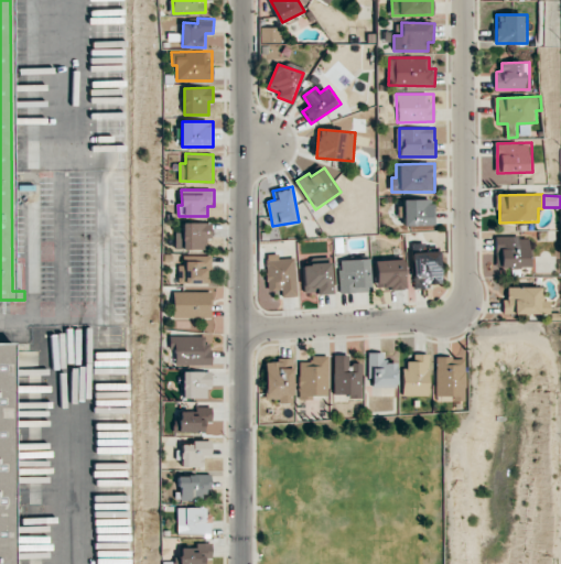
[(405,226),(435,225),(435,199),(402,199),(402,216),(405,216),(405,226)]
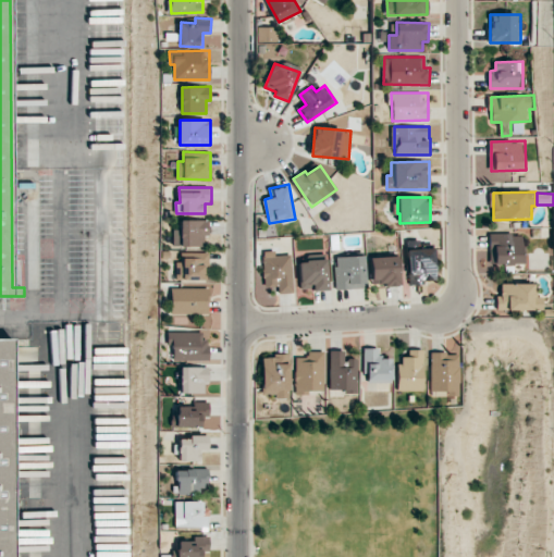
[(210,220),(182,220),(182,230),(174,230),(174,246),(205,247),(205,235),(210,235),(210,220)]
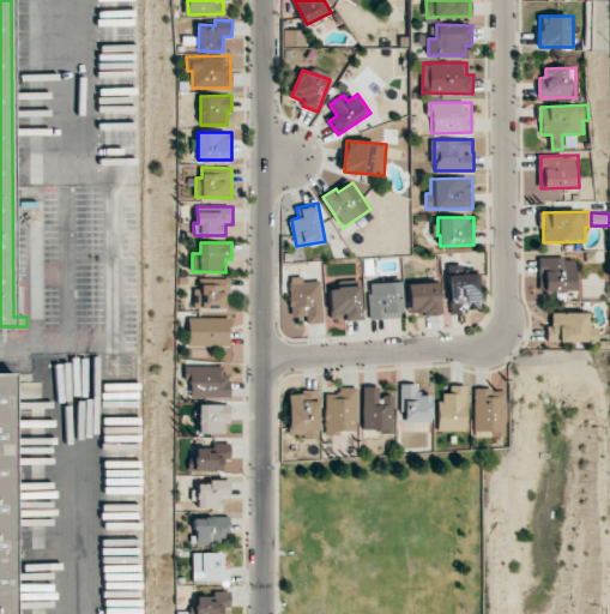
[(541,290),(579,290),(579,258),(541,258),(541,290)]
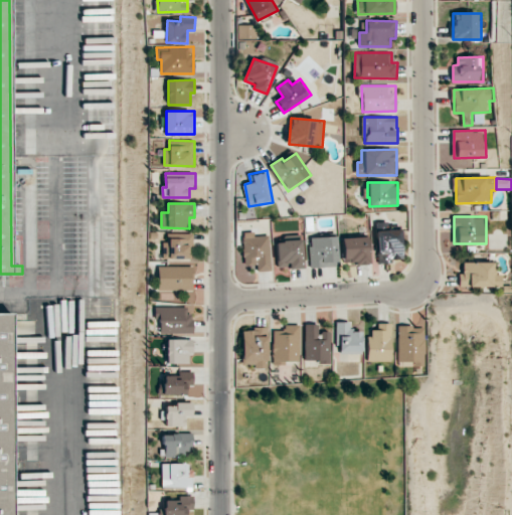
[(378,263),(403,262),(402,222),(377,223),(378,263)]
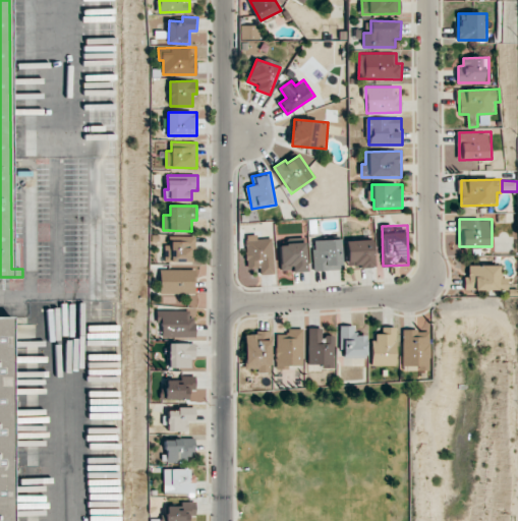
[(195,235),(171,236),(171,244),(166,244),(166,262),(196,261),(195,235)]
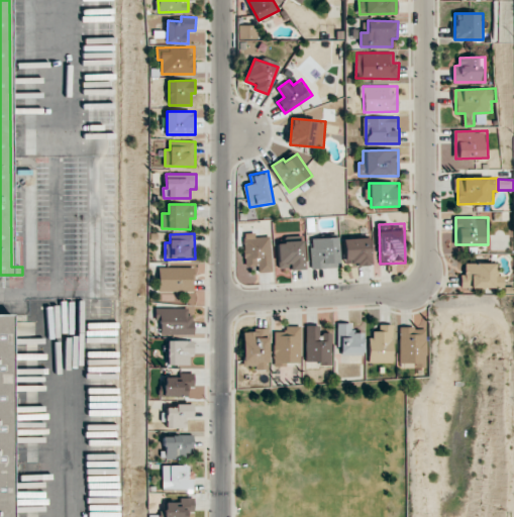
[(245,233),(246,265),(260,265),(260,273),(273,272),(272,236),(257,237),(257,233),(245,233)]
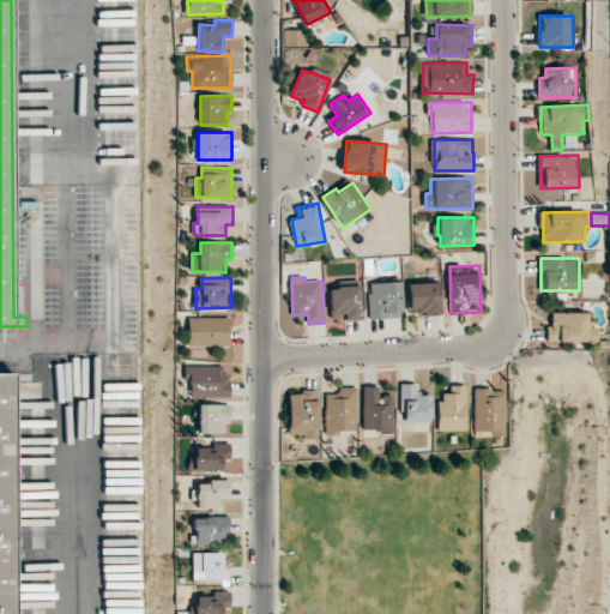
[(404,318),(403,282),(370,283),(372,319),(404,318)]
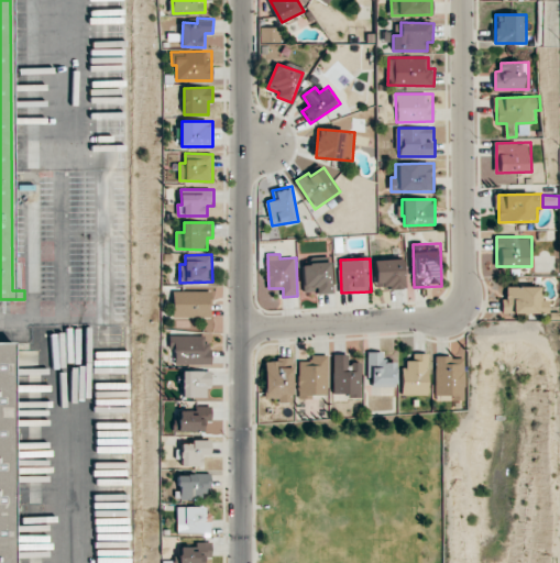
[(377,289),(405,287),(404,258),(375,260),(377,289)]
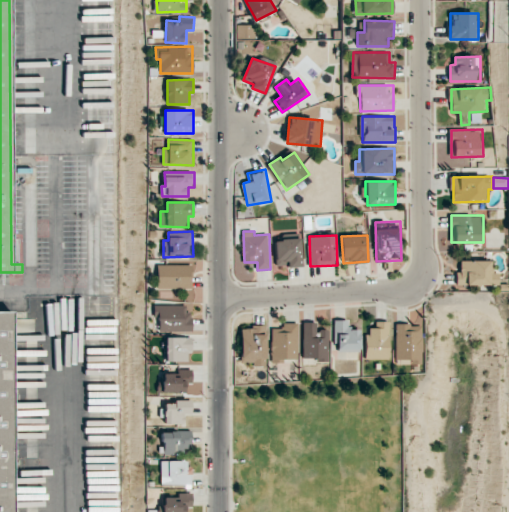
[(276,240),(277,267),(303,266),(302,238),(276,240)]
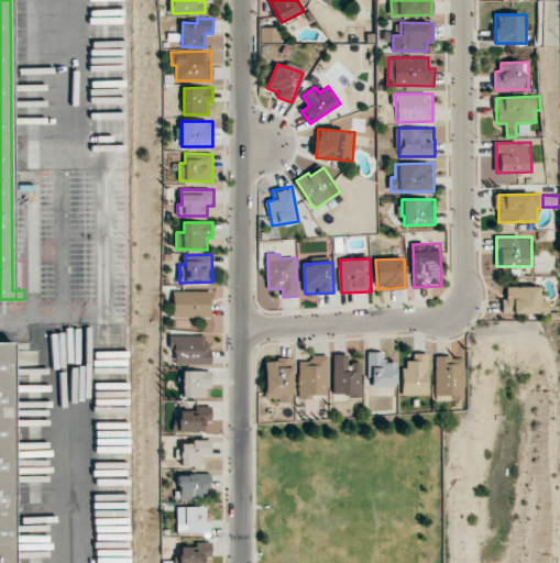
[(545,287),(508,286),(508,299),(504,299),(504,313),(550,315),(550,299),(545,299),(545,287)]
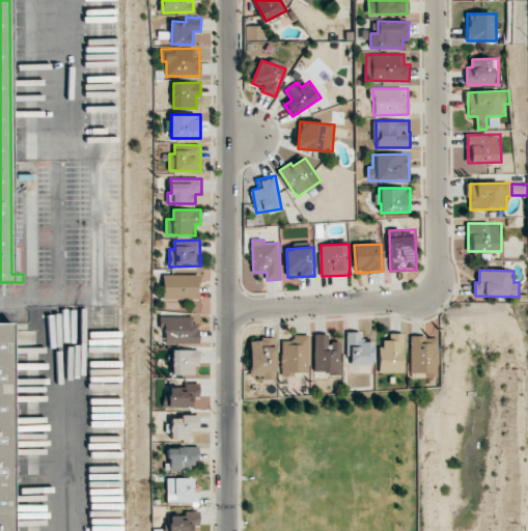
[(165,299),(201,299),(200,274),(165,275),(165,299)]
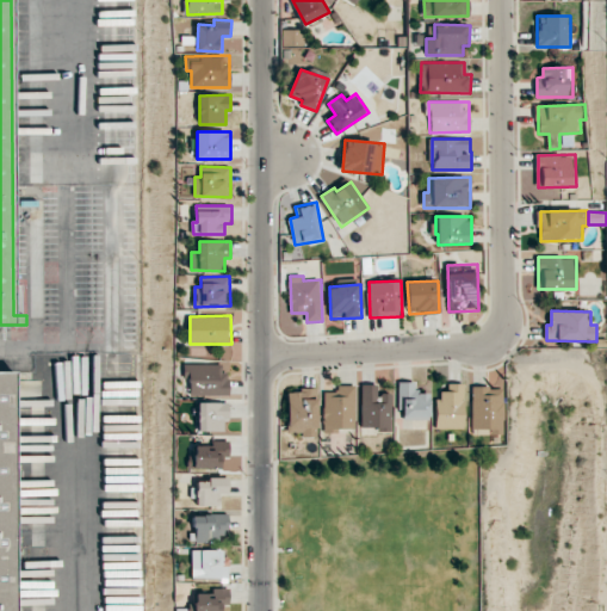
[(228,364),(185,365),(185,378),(192,378),(192,395),(229,395),(228,364)]
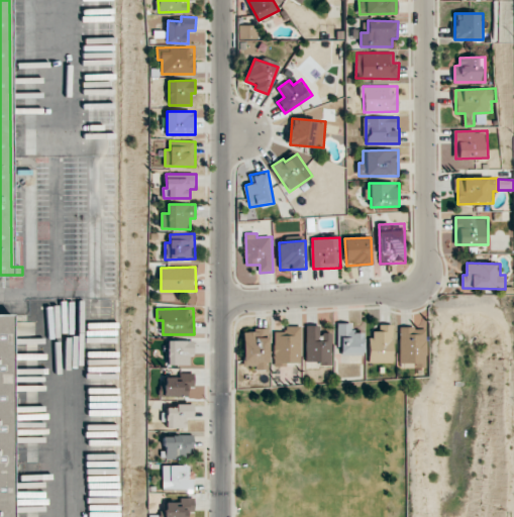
[(0,313),(0,516),(13,516),(13,313),(0,313)]
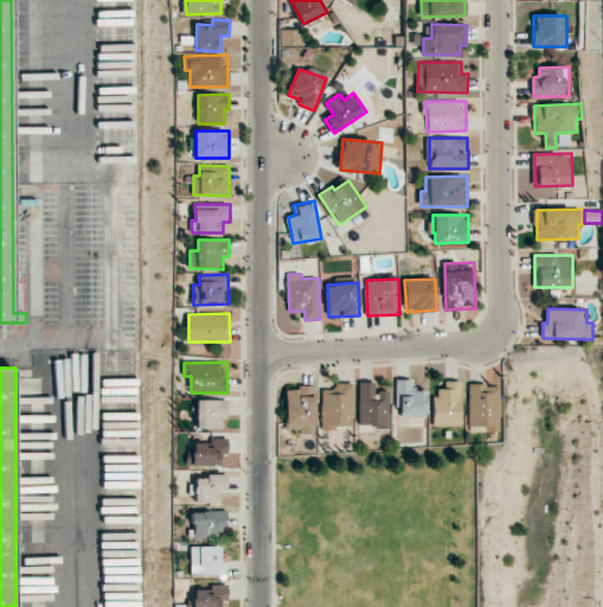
[(414,379),(399,379),(398,417),(428,417),(429,390),(414,390),(414,379)]
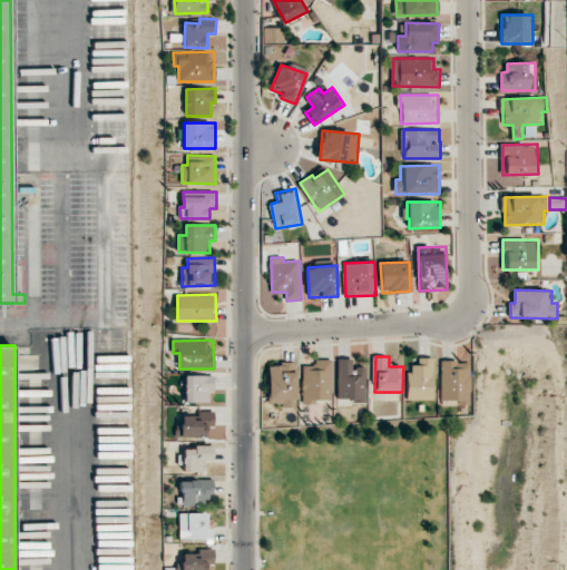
[(368,367),(353,367),(353,359),(340,359),(339,399),(355,399),(355,402),(367,402),(368,367)]
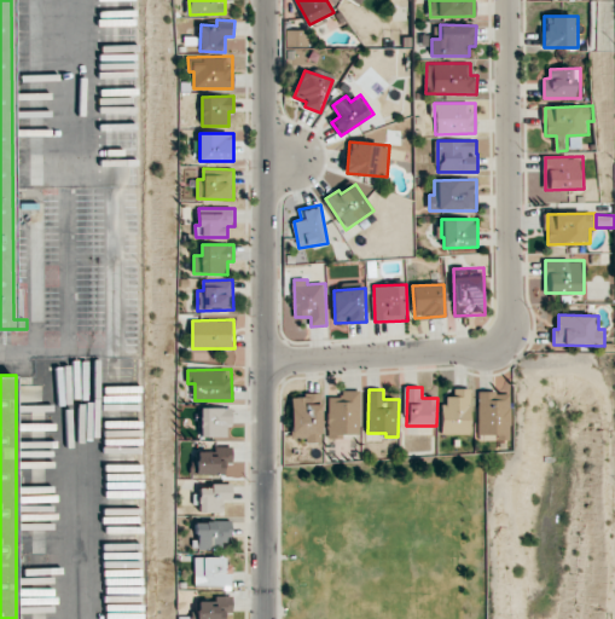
[(471,389),(454,389),(454,397),(445,397),(445,434),(471,434),(471,389)]
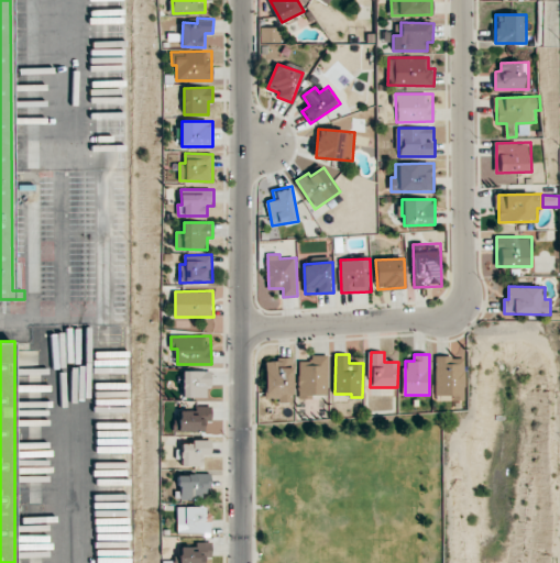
[(329,355),(311,355),(313,361),(300,361),(302,397),(329,396),(329,355)]
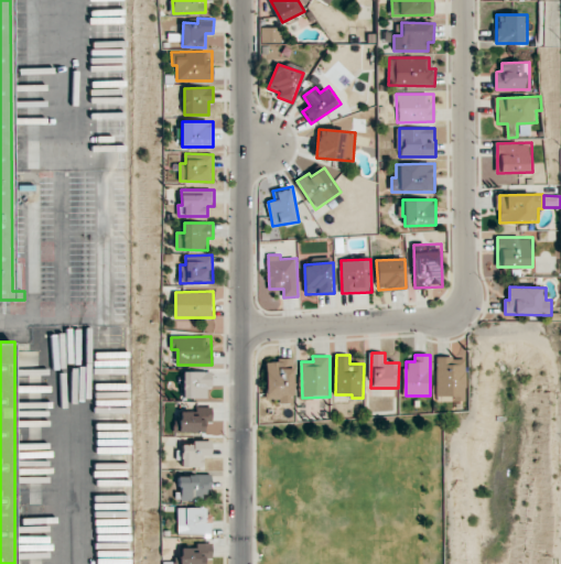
[(466,358),(438,358),(438,397),(455,397),(455,401),(466,401),(466,358)]
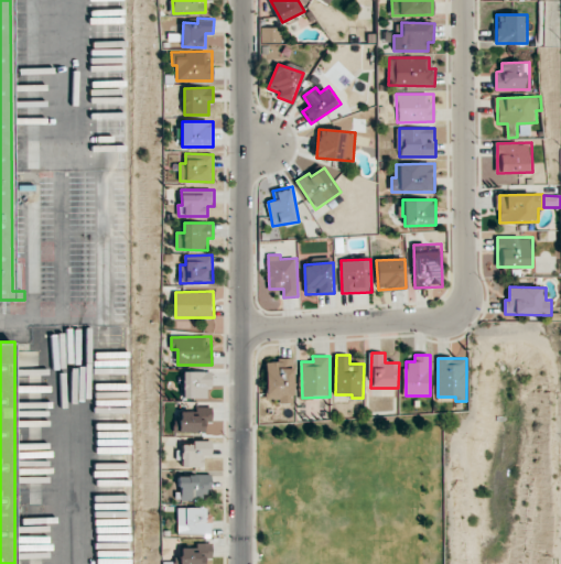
[(294,360),(267,360),(267,401),(295,401),(294,360)]
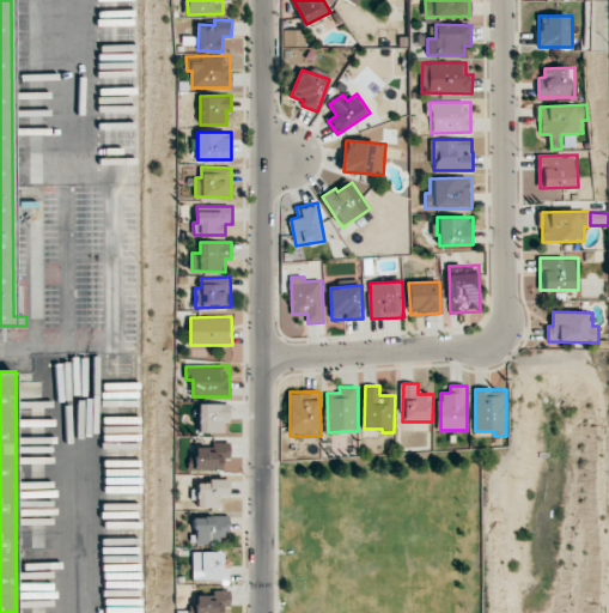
[(230,404),(199,404),(200,432),(230,432),(230,404)]
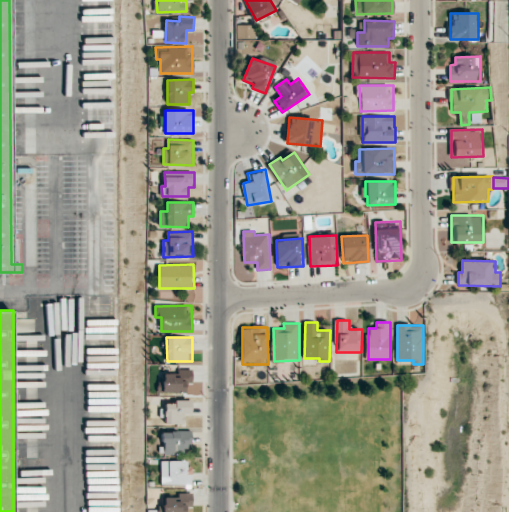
[(185,392),(185,384),(193,384),(193,369),(178,369),(178,373),(165,373),(165,381),(158,381),(158,393),(185,392)]
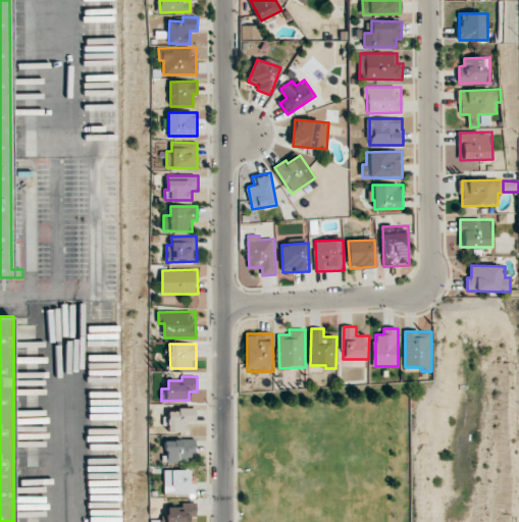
[(197,408),(178,408),(178,411),(169,411),(168,431),(191,432),(191,422),(197,422),(197,408)]
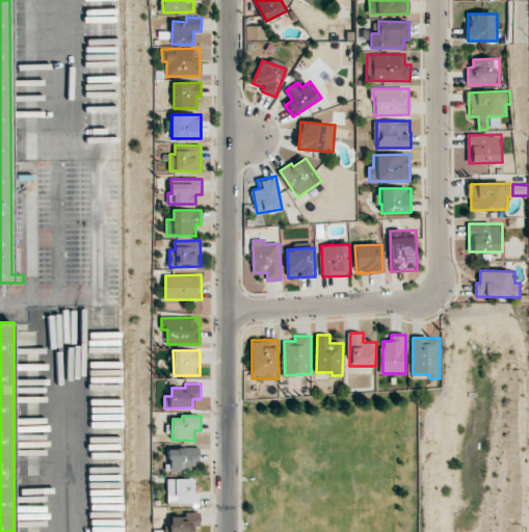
[(170,473),(191,472),(191,464),(200,464),(200,448),(169,448),(170,473)]
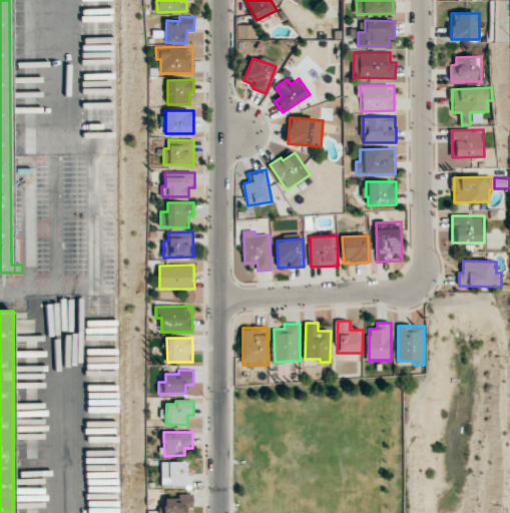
[(161,484),(191,485),(191,462),(162,461),(161,484)]
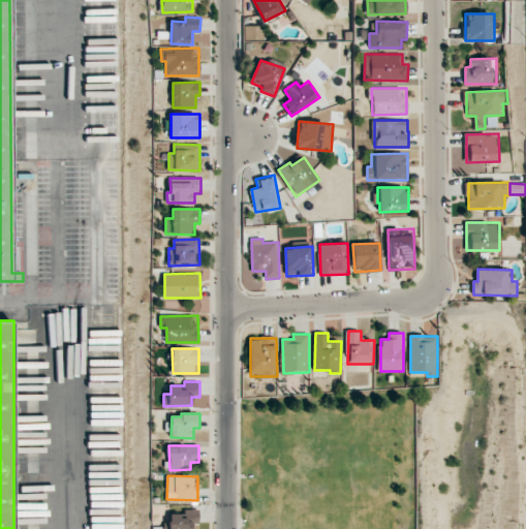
[(191,528),(192,524),(199,524),(199,509),(186,509),(186,514),(169,514),(169,522),(163,522),(162,528),(191,528)]
